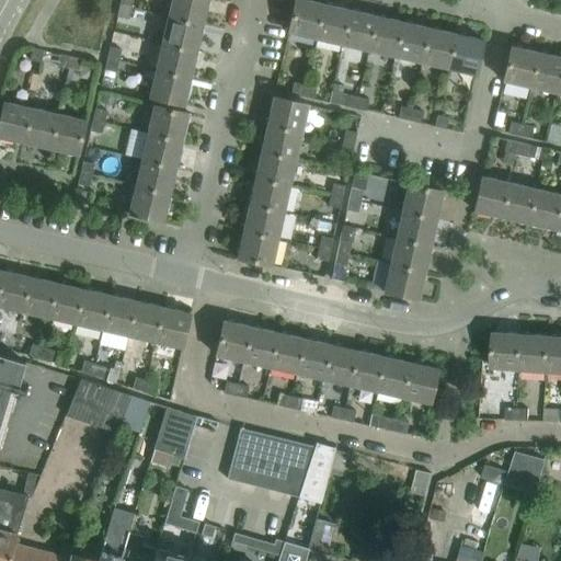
[(203,24),(208,0),(171,0),(169,15),(203,24)]
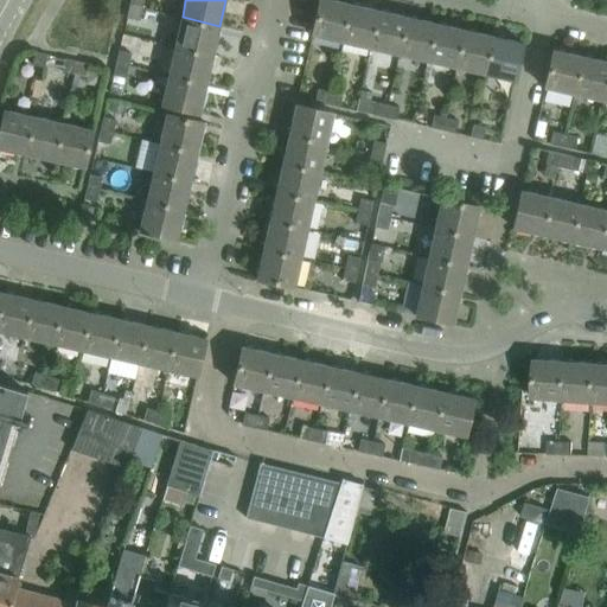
[(342,42),(350,4),(332,0),(319,0),(312,34),(342,42)]
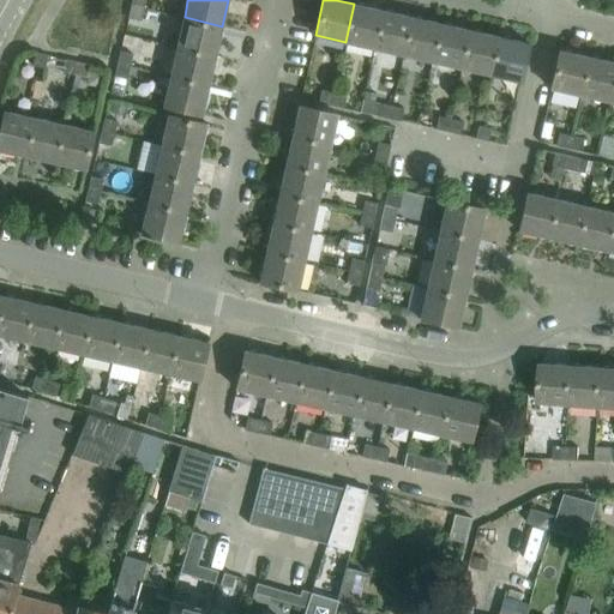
[(374,48),(383,11),(354,4),(345,42),(374,48)]
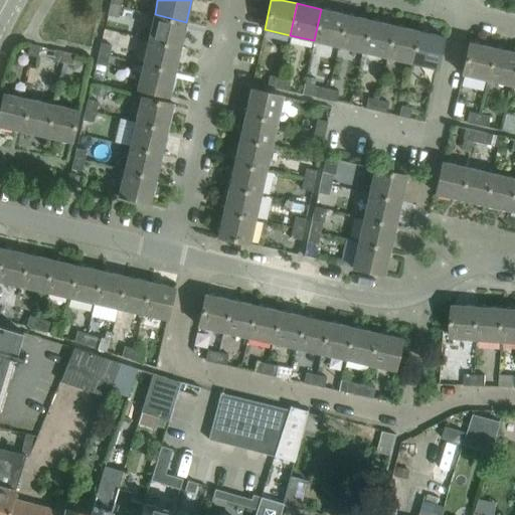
[(110,5),(108,15),(118,17),(121,7),(110,5)]
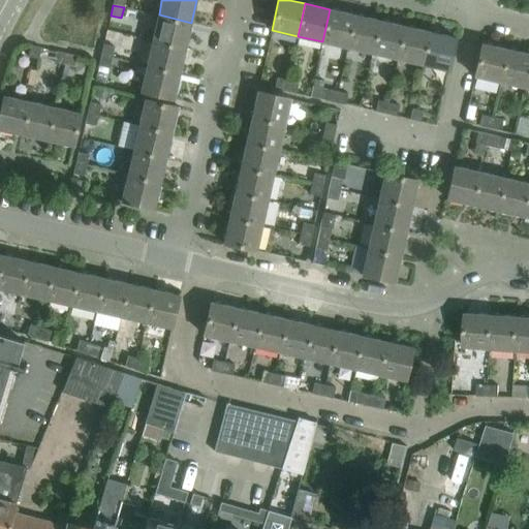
[(347,48),(354,14),(330,9),(322,41),(347,48)]
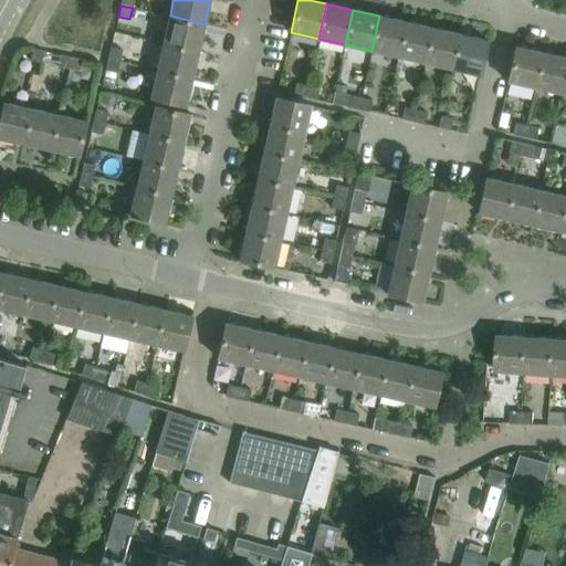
[(205,24),(170,16),(164,43),(198,51),(205,24)]
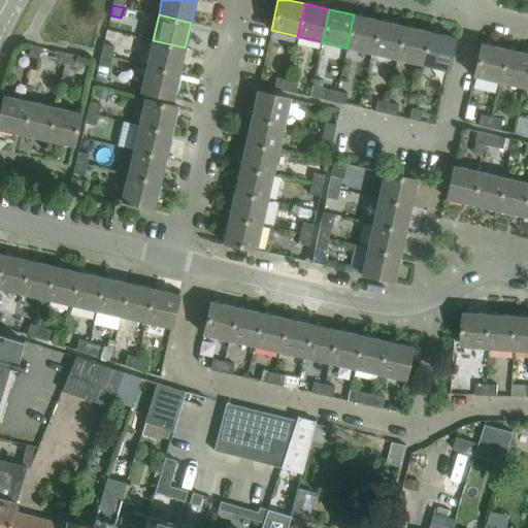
[(371,53),(378,21),(354,14),(347,47),(371,53)]
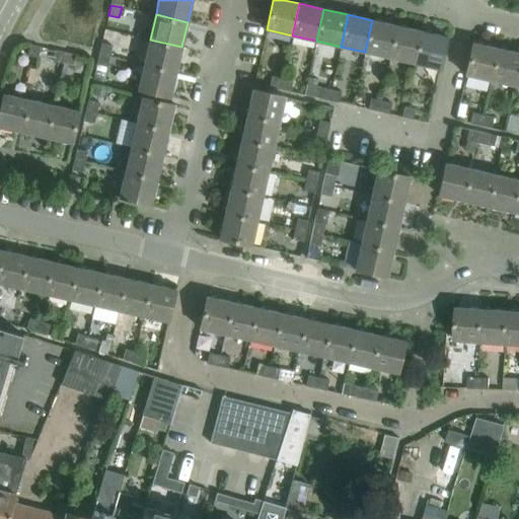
[(389,58),(396,25),(372,20),(365,52),(389,58)]
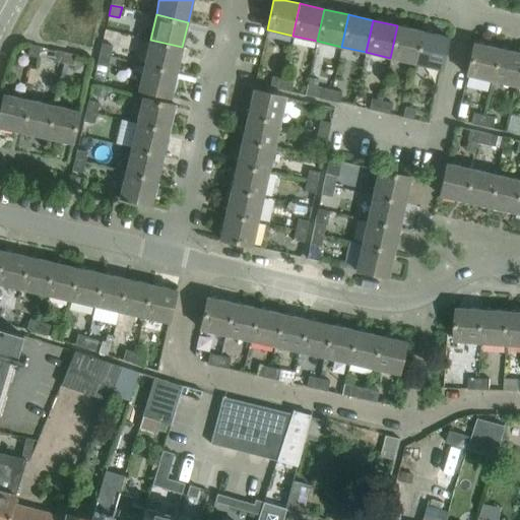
[(415,63),(423,31),(397,25),(390,58),(415,63)]
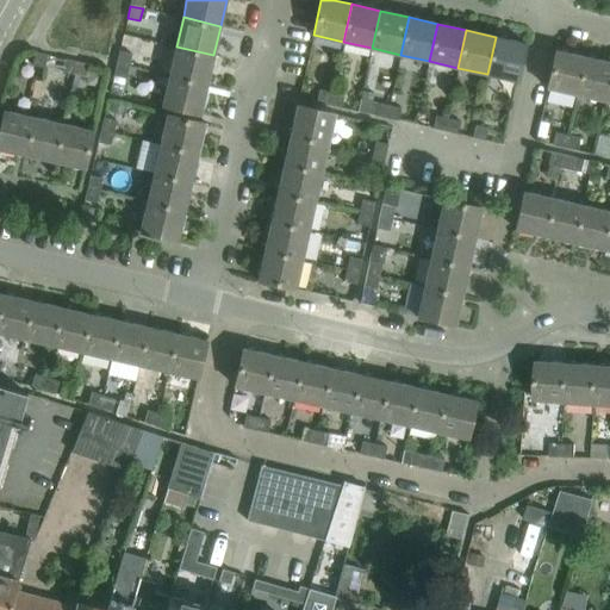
[(517,81),(526,44),(496,37),(487,74),(517,81)]
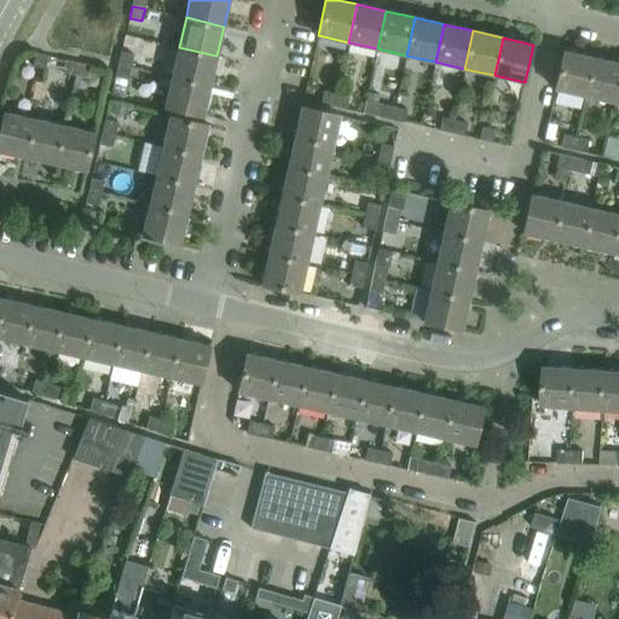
[(210,85),(217,56),(179,47),(172,76),(210,85)]
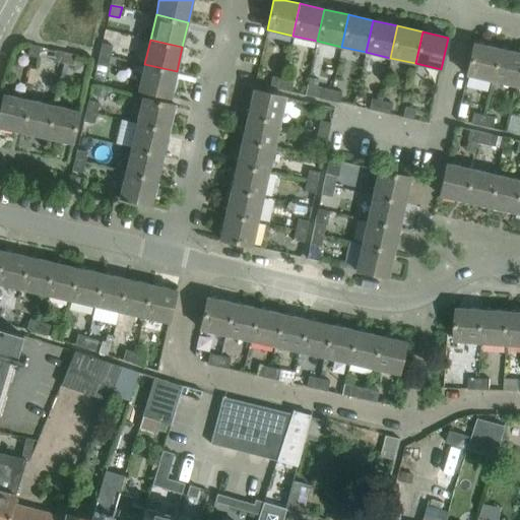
[(111,56),(113,46),(102,44),(100,54),(111,56)]
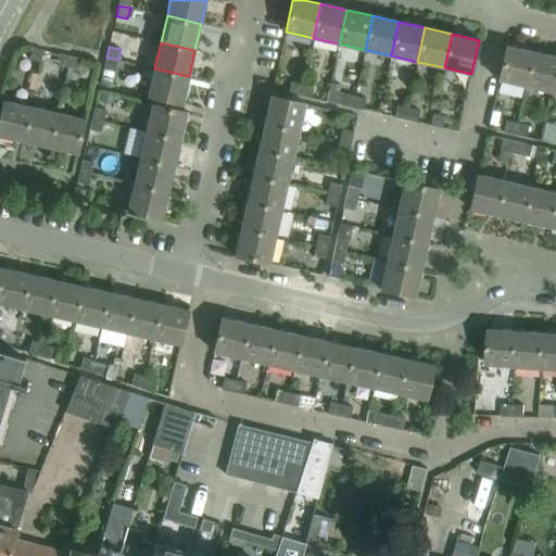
[(527,87),(534,53),(506,47),(498,80),(527,87)]
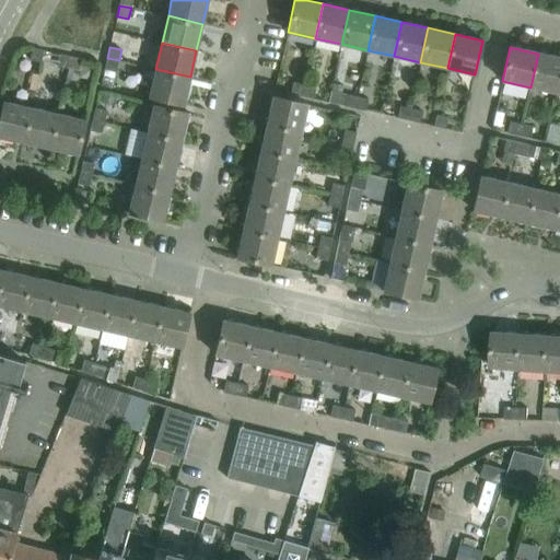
[(42,62),(44,50),(32,48),(30,59),(42,62)]
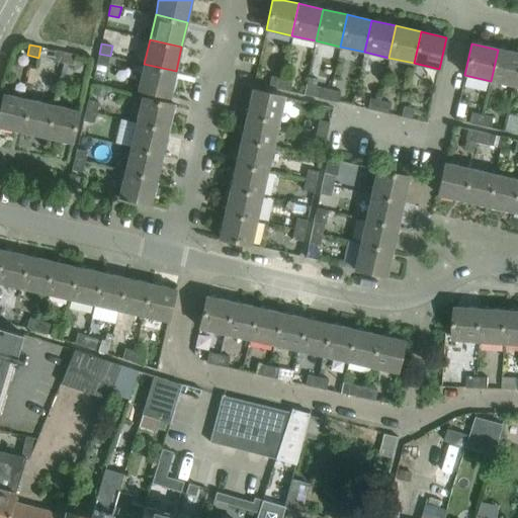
[(63,63),(66,53),(55,50),(52,61),(63,63)]
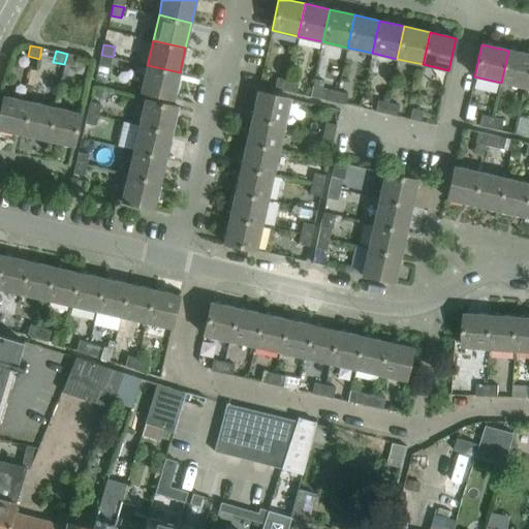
[(526,88),(528,73),(528,55),(508,51),(501,83),(526,88)]
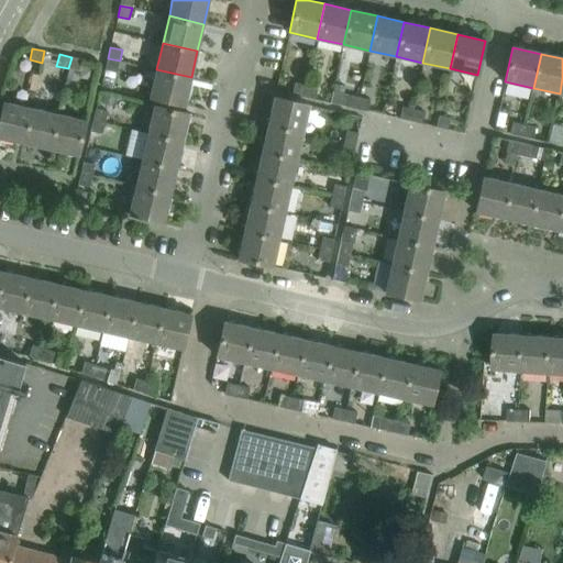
[(79,72),(83,59),(72,57),(68,68),(79,72)]
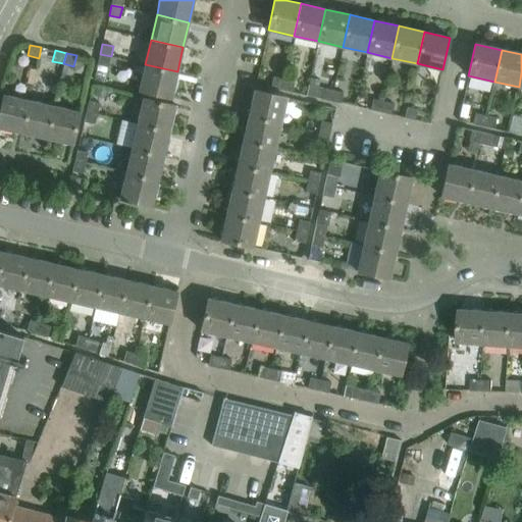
[(108,67),(111,56),(100,54),(97,64),(108,67)]
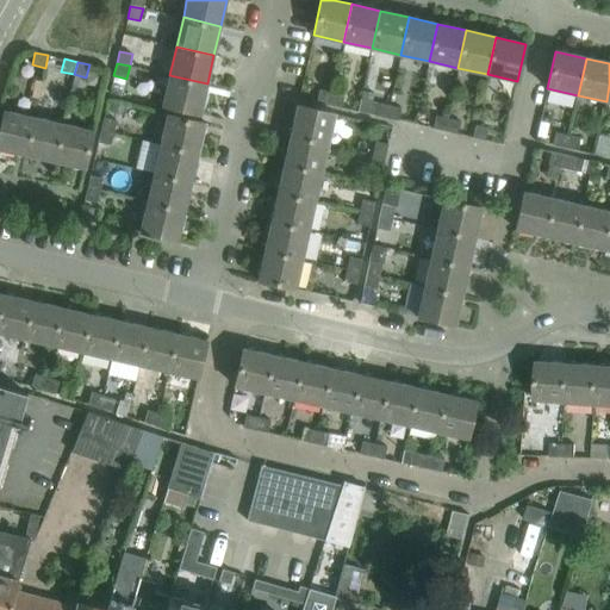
[(200,114),(207,83),(169,75),(162,105),(200,114)]
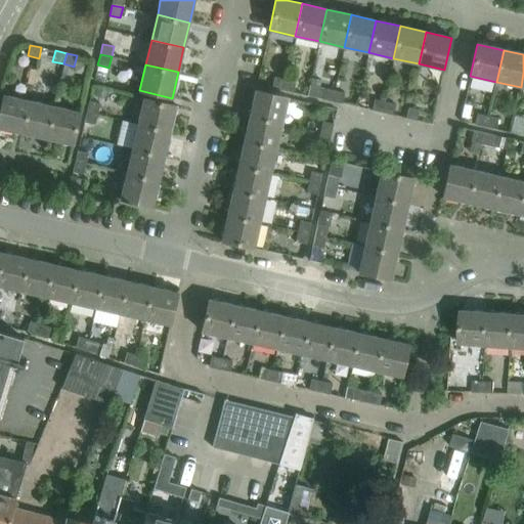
[(281,90),(285,80),(275,77),(272,88),(281,90)]
